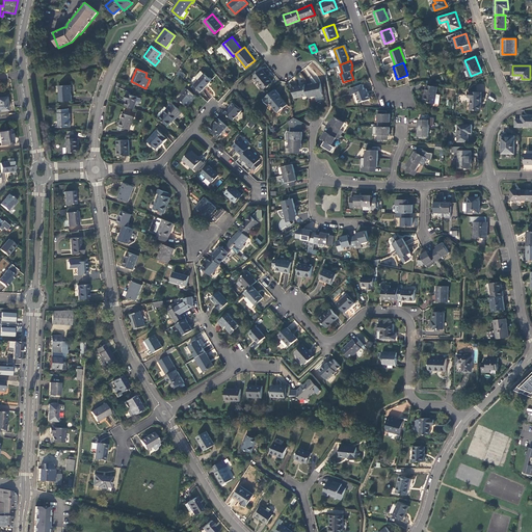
[(262,69),(254,76),(264,88),(272,81),(262,69)]
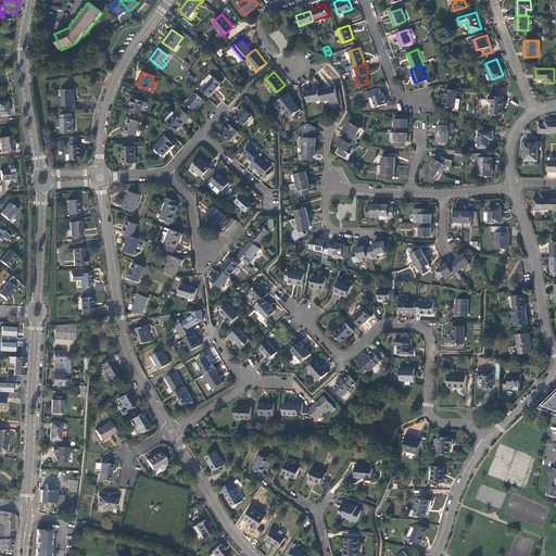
[(207,83),(200,91),(207,98),(220,84),(210,73),(204,79),(207,83)]
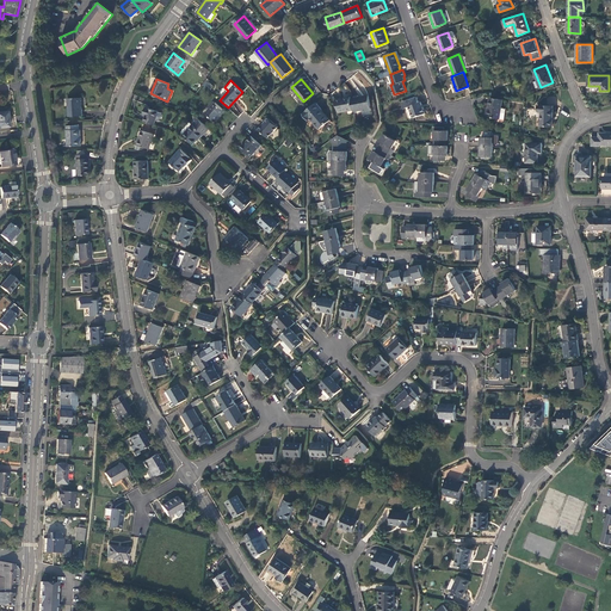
[(368,94),(351,98),(353,109),(353,111),(370,107),(368,94)]
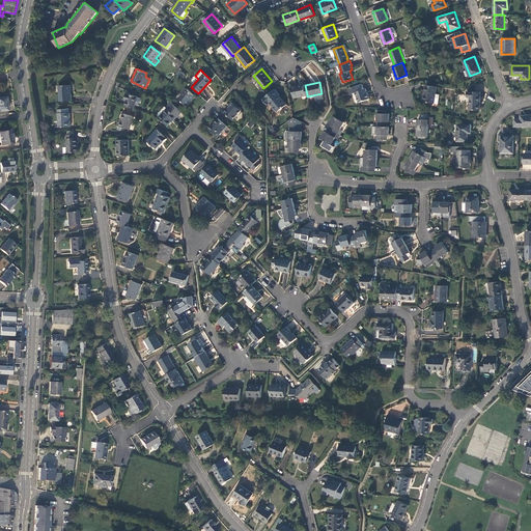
[(362,83),(350,87),(352,93),(356,91),(359,102),(369,98),(366,88),(364,88),(362,83)]
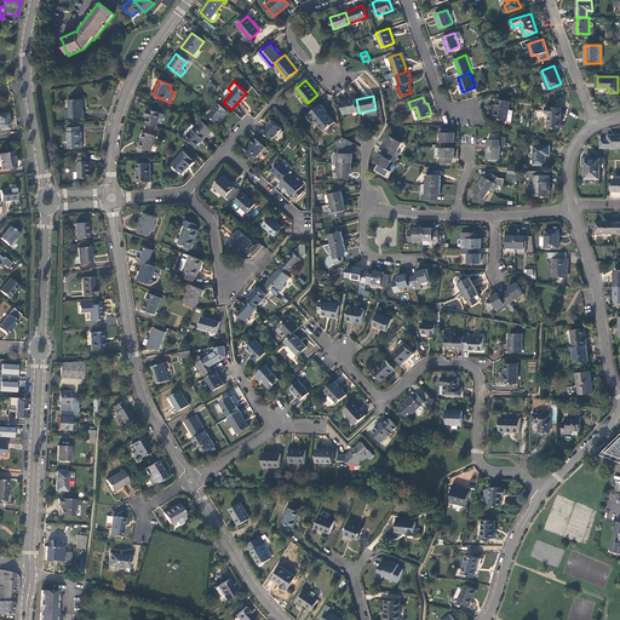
[(81,98),(68,99),(69,118),(82,118),(81,98)]
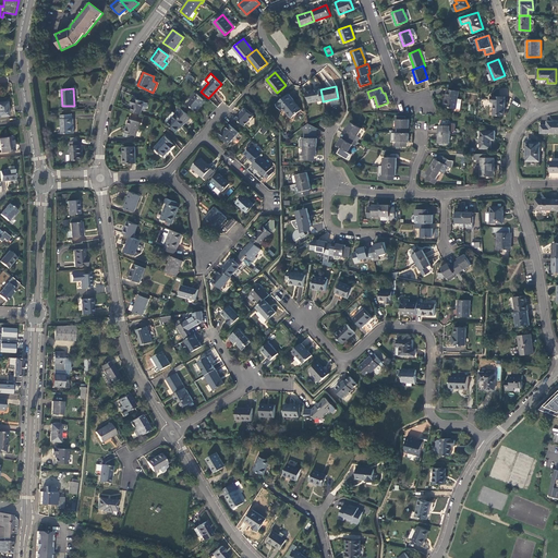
[(308,101),(323,99),(320,89),(319,88),(306,91),(308,101)]
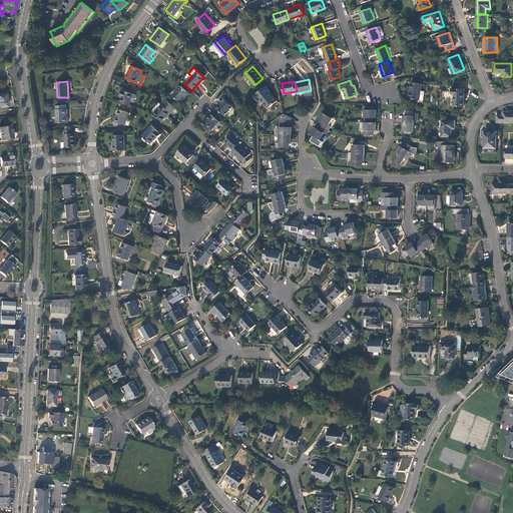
[(421,82),(411,81),(409,96),(420,97),(421,88),(421,82)]
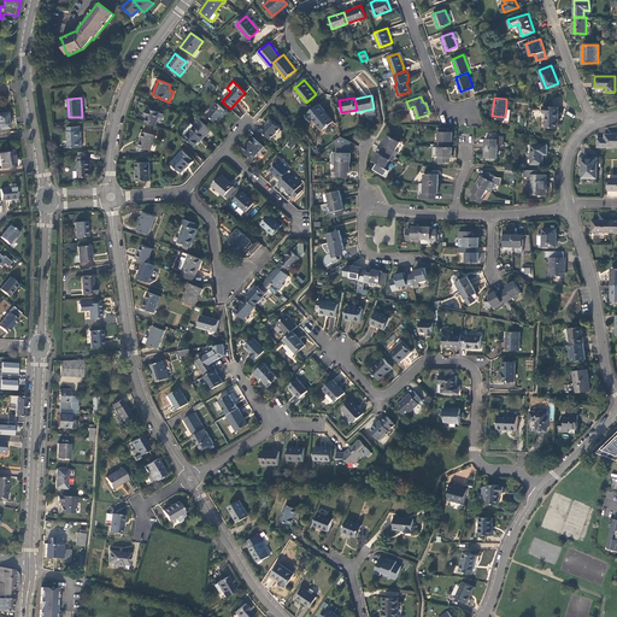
[(318,103),(305,115),(310,119),(312,118),(322,129),(333,119),(318,103)]
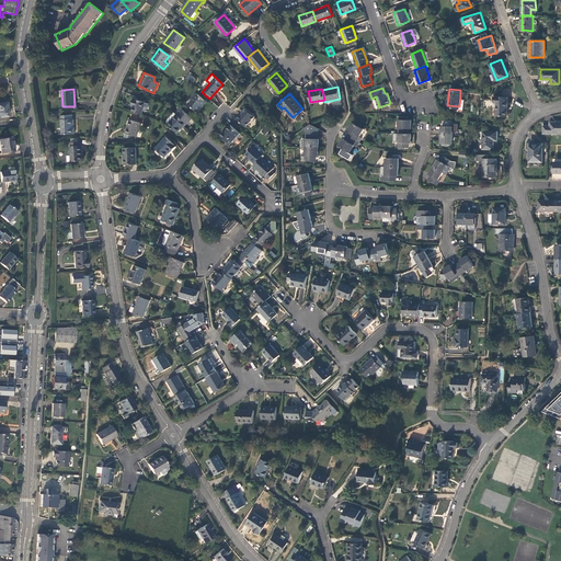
[(206,102),(197,94),(189,103),(197,111),(206,102)]
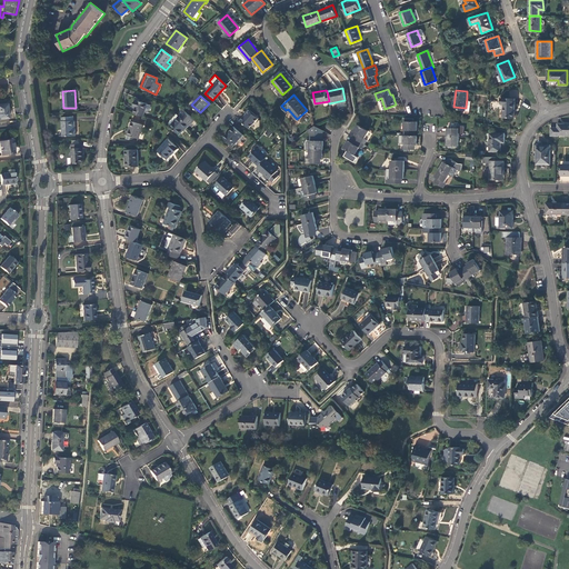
[(515,98),(500,98),(500,103),(503,103),(502,116),(515,117),(515,98)]
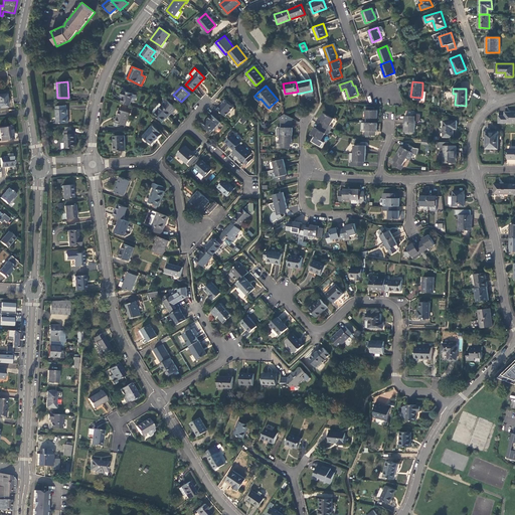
[(123,96),(122,103),(130,105),(131,101),(135,102),(137,95),(123,91),(121,96),(123,96)]
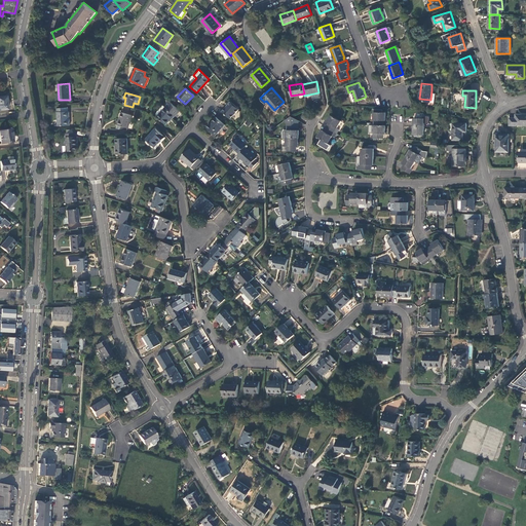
[(239,109),(231,101),(222,111),(230,118),(239,109)]
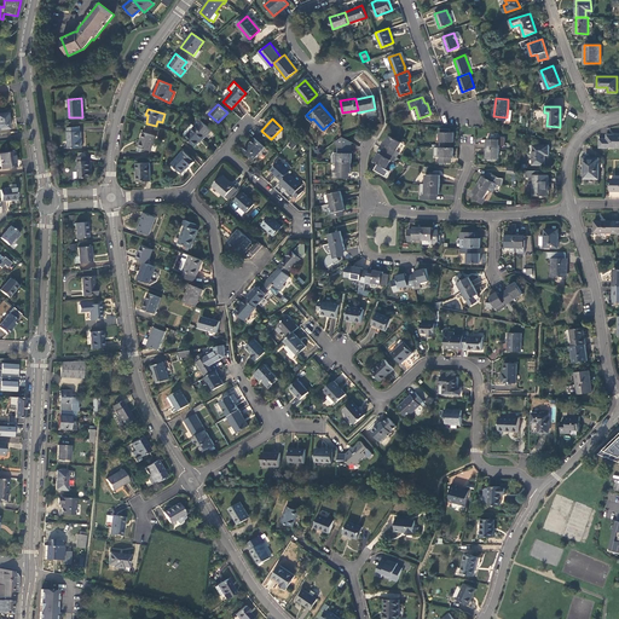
[(183,133),(195,145),(202,138),(203,139),(206,136),(207,136),(212,131),(201,121),(196,126),(192,122),(183,133)]
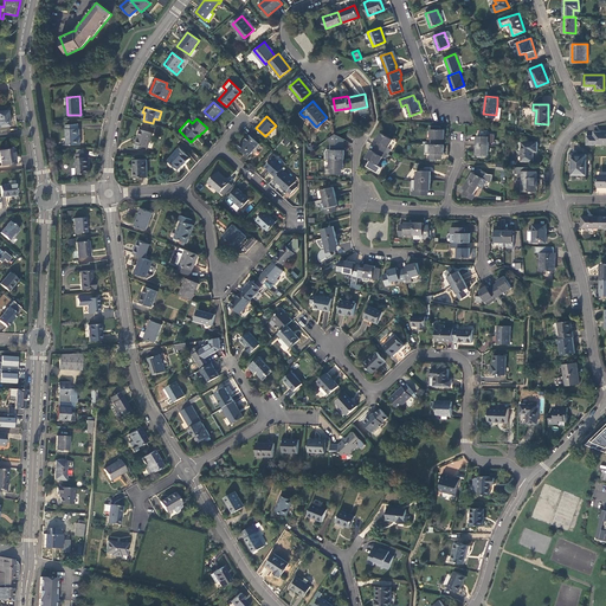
[(81,144),(79,128),(78,123),(66,124),(68,129),(66,129),(68,144),(81,144)]
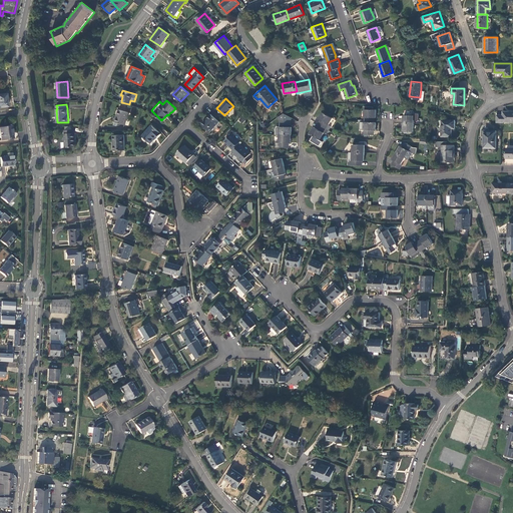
[(124,124),(128,112),(119,109),(117,117),(116,117),(115,121),(124,124)]
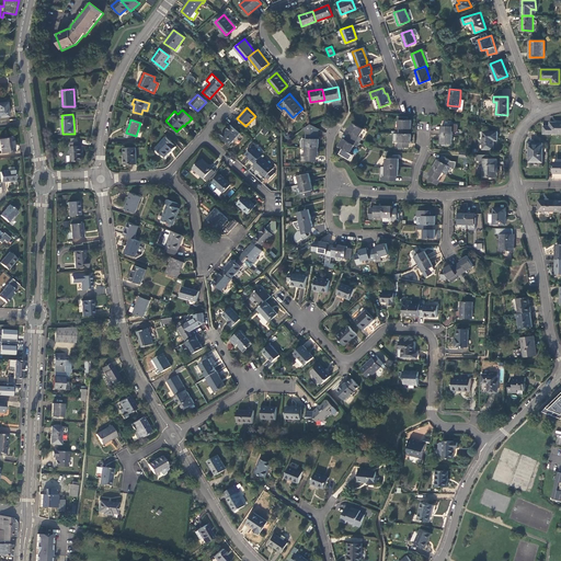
[(400,119),(399,134),(408,134),(409,128),(412,128),(412,124),(412,119),(409,119),(401,119),(400,119)]
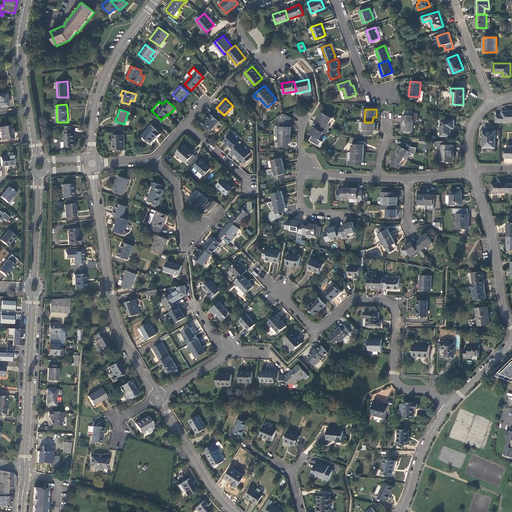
[(511,111),(502,111),(502,114),(496,114),(496,122),(502,122),(502,121),(511,121),(511,111)]
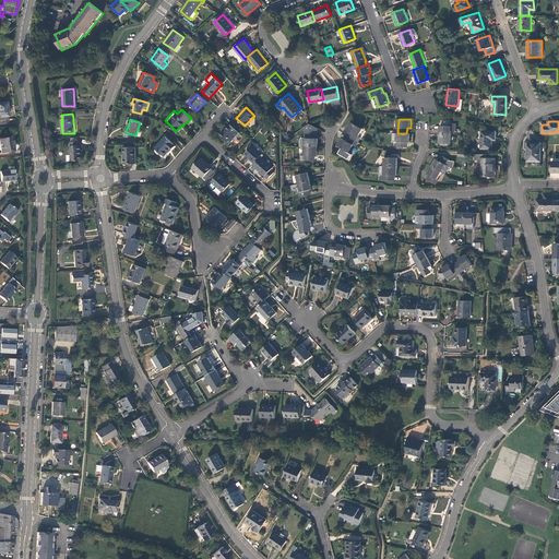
[(351,131),(348,135),(356,140),(363,128),(353,122),(348,130),(351,131)]
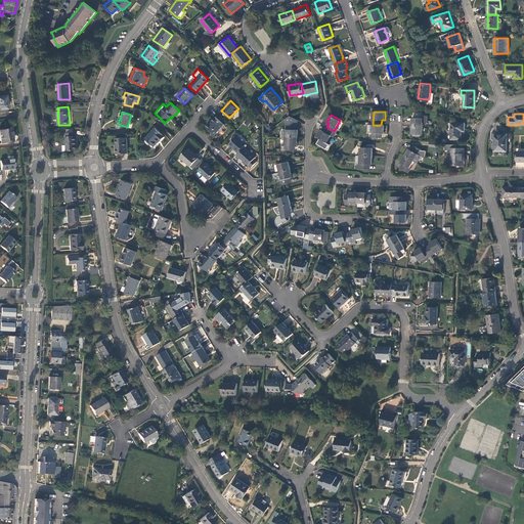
[(224,124),(216,116),(207,127),(215,134),(224,124)]
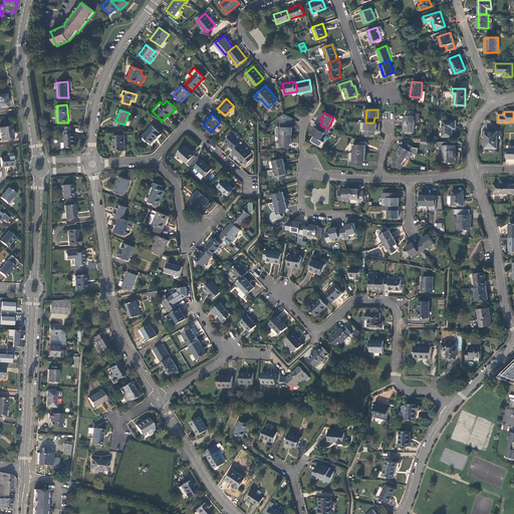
[(289,126),(289,115),(285,113),(278,117),(281,122),(280,135),(292,135),(292,126),(289,126)]
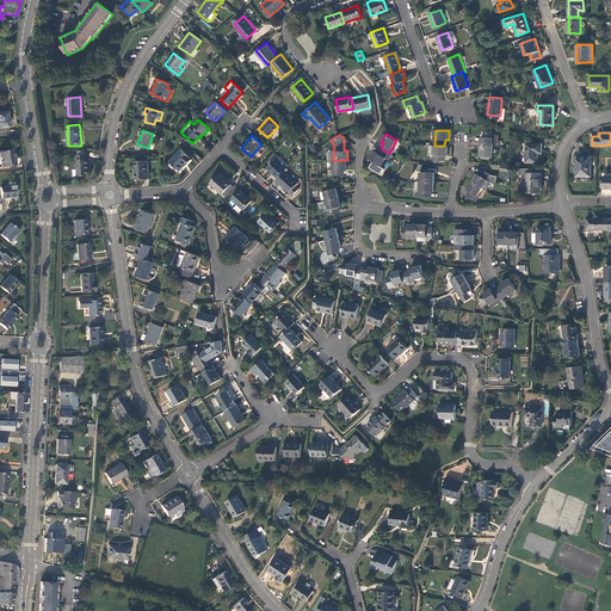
[(482,142),(481,147),(493,147),(494,137),(482,137),(482,142)]
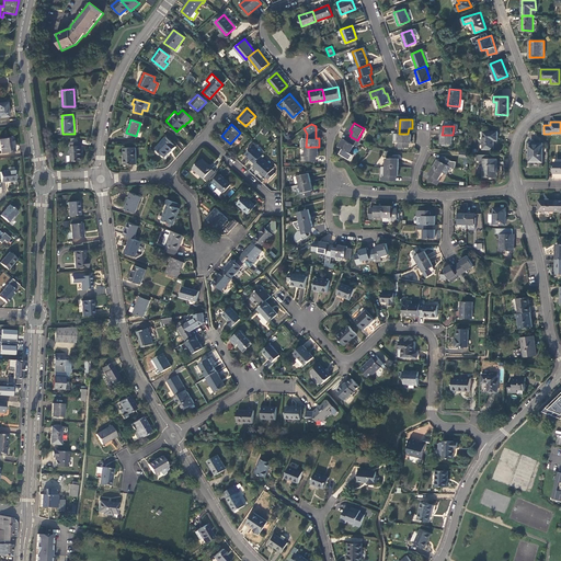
[(497,132),(483,132),(483,149),(494,149),(494,140),(497,140),(497,132)]
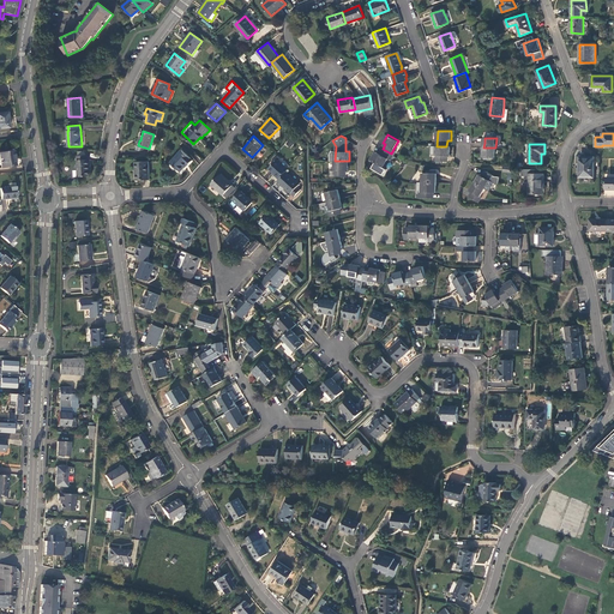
[(451,151),(451,146),(446,146),(437,146),(437,161),(446,161),(446,156),(450,156),(451,151)]
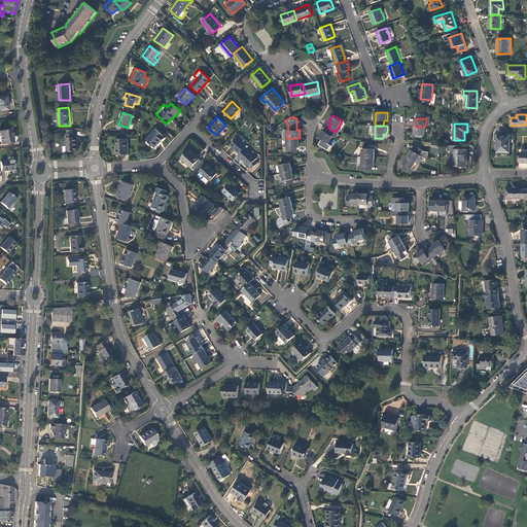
[(425,135),(425,127),(415,127),(415,130),(415,135),(425,135)]
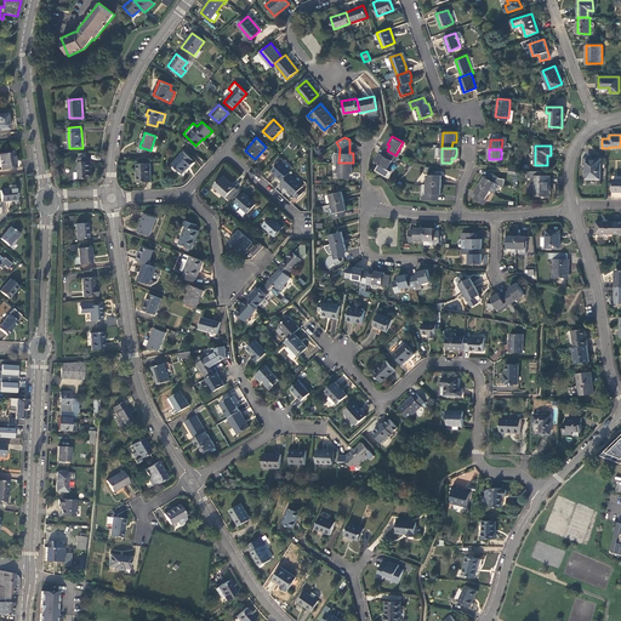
[(388,169),(396,155),(387,151),(385,155),(381,154),(376,163),(388,169)]
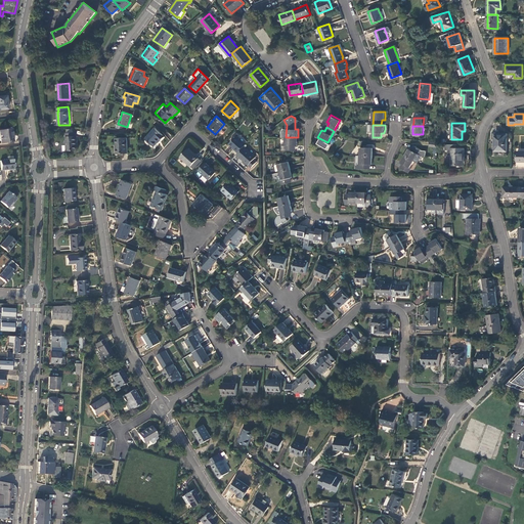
[(164,136),(155,128),(145,138),(154,146),(160,139),(161,140),(164,136)]
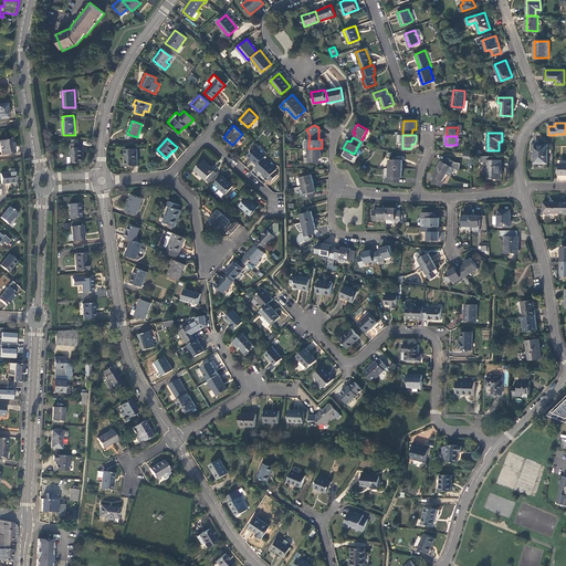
[(11,139),(0,140),(0,154),(13,153),(11,139)]
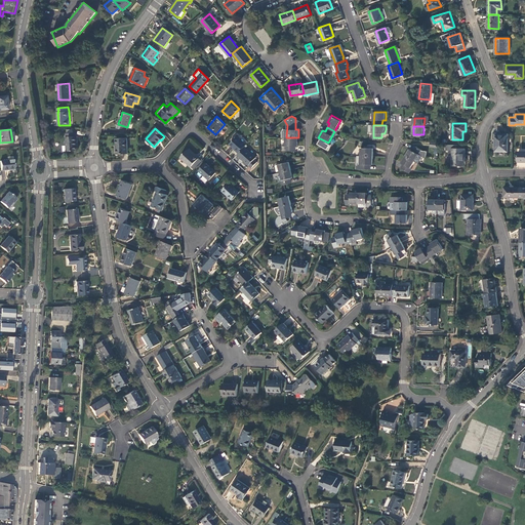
[(65,151),(67,151),(78,150),(77,136),(76,136),(76,132),(75,132),(68,132),(67,132),(67,146),(65,146),(63,147),(64,150),(65,151)]
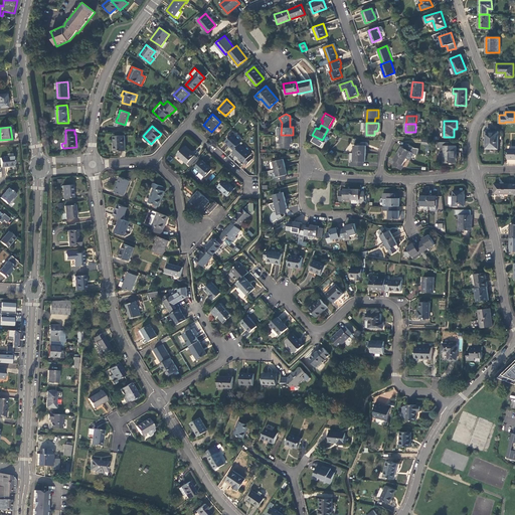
[(498,149),(499,132),(487,132),(486,148),(498,149)]
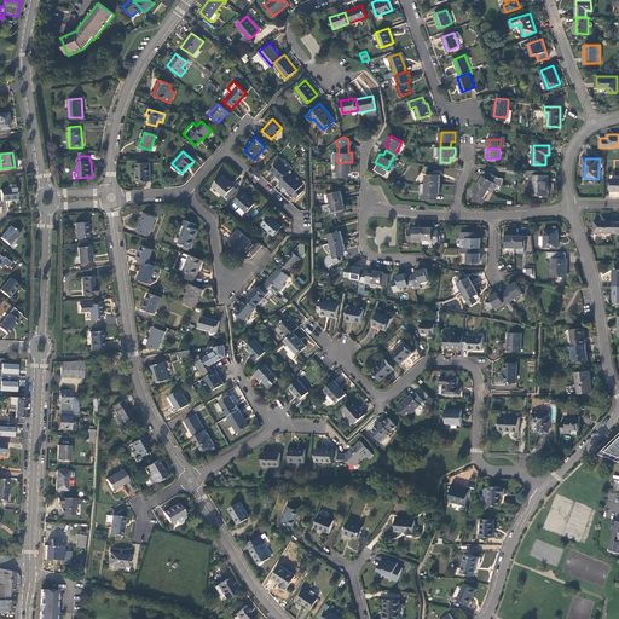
[(277,177),(282,180),(288,173),(290,171),(279,161),(271,169),(278,175),(277,177)]
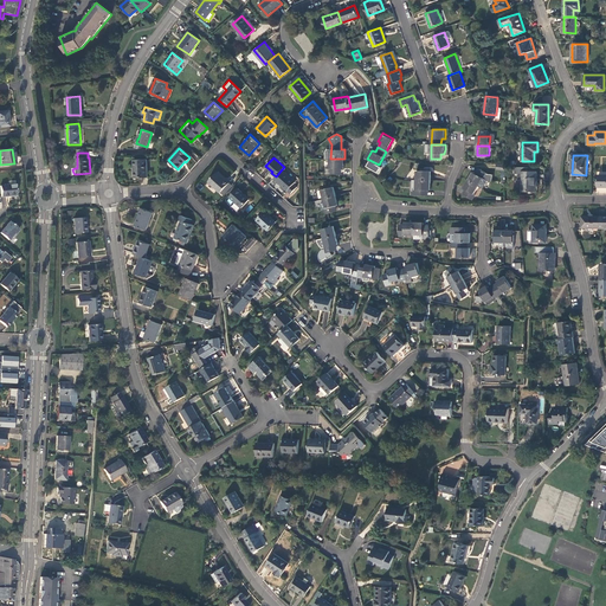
[(147,159),(134,160),(135,178),(148,176),(147,159)]
